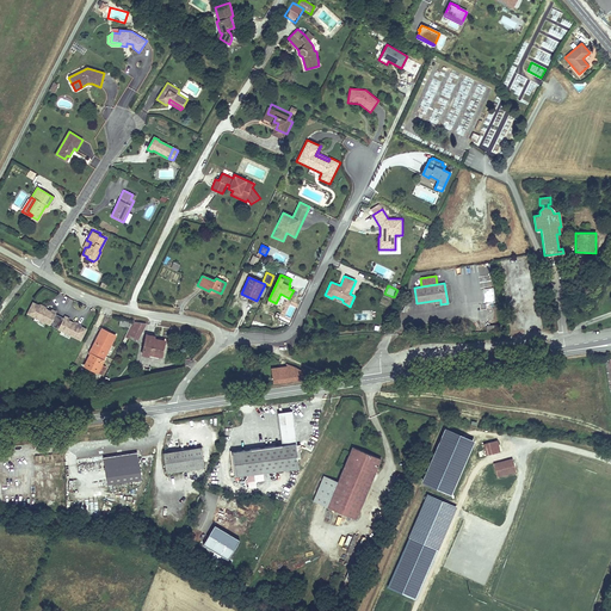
[(493,288),(483,289),(486,304),(495,303),(493,288)]
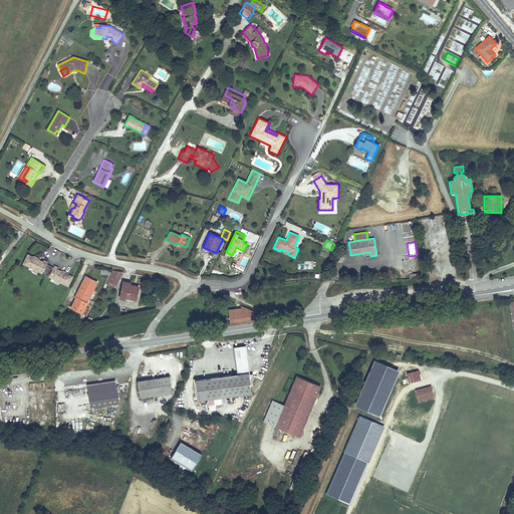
[(32,256),(27,254),(22,264),(42,274),(42,273),(48,276),(48,277),(68,287),(73,277),(68,274),(68,273),(63,270),(61,271),(57,269),(58,267),(54,265),(53,267),(47,264),(48,262),(43,260),(42,261),(39,259),(38,258),(33,255),(32,256)]
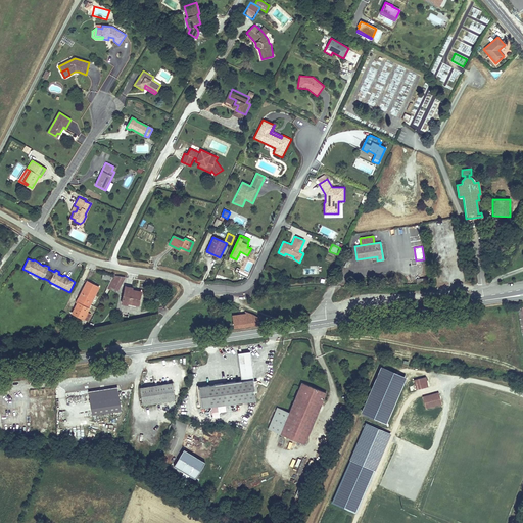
[(110,281),(106,288),(110,290),(112,288),(119,291),(126,277),(113,275),(112,276),(110,281)]
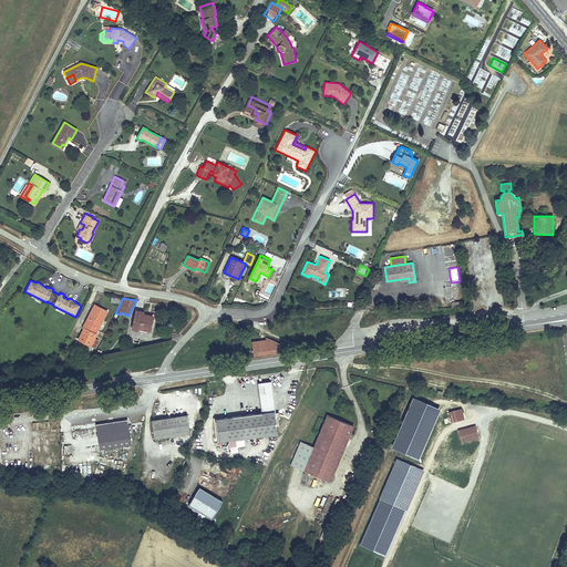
[(78,340),(91,347),(95,339),(98,333),(96,332),(107,310),(94,303),(82,327),(84,328),(78,340)]
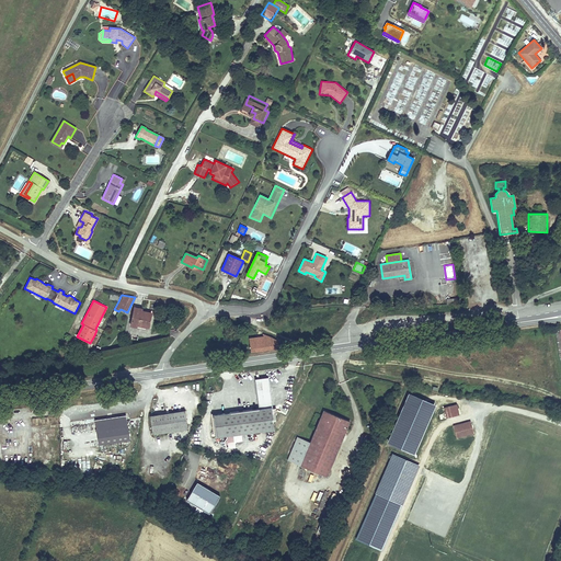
[(144,308),(134,307),(130,325),(137,328),(137,325),(149,328),(152,312),(142,310),(144,308)]
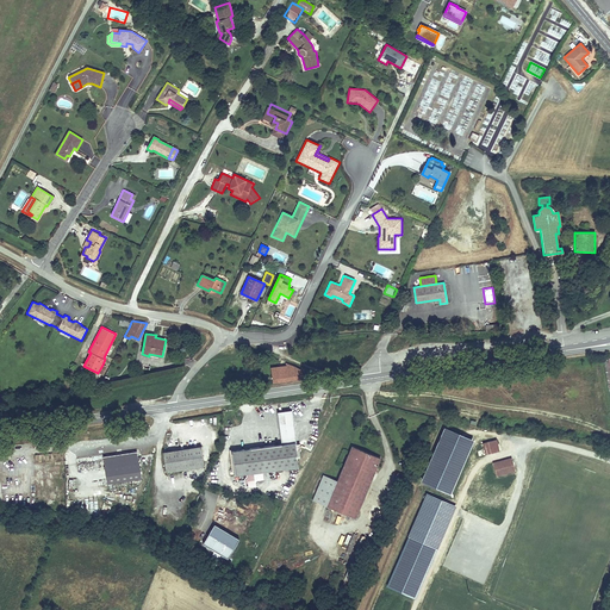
[(305,379),(305,372),(286,365),(286,366),(287,371),(288,381),(305,379)]
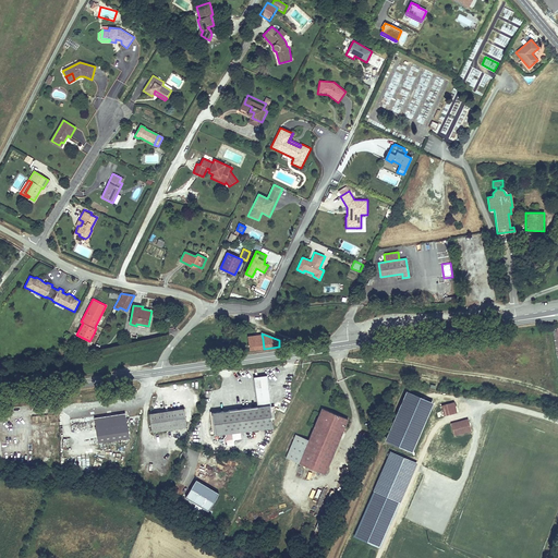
[(264,349),(263,339),(249,341),(250,351),(264,349)]
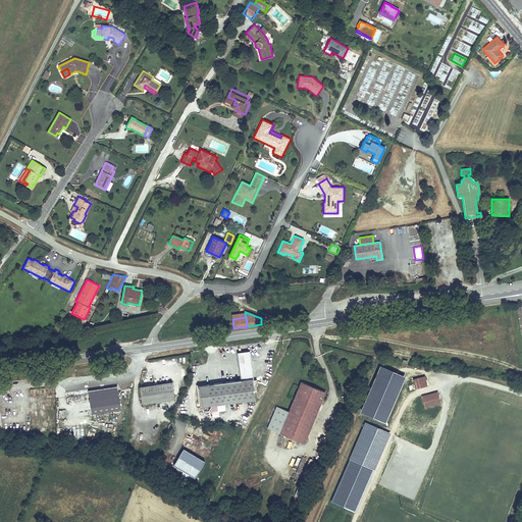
[(237,352),(241,380),(253,378),(249,351),(237,352)]
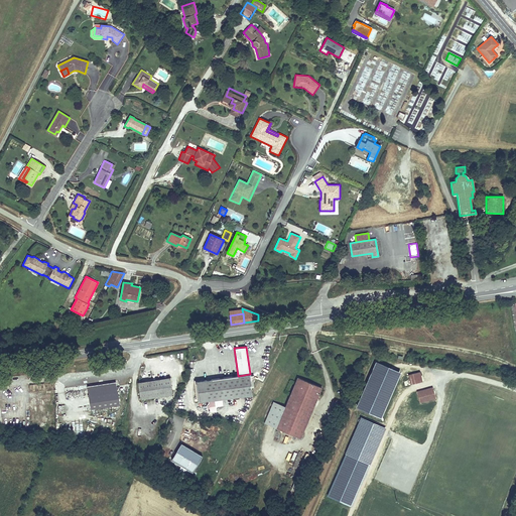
[(357,406),(382,417),(401,372),(376,361),(357,406)]
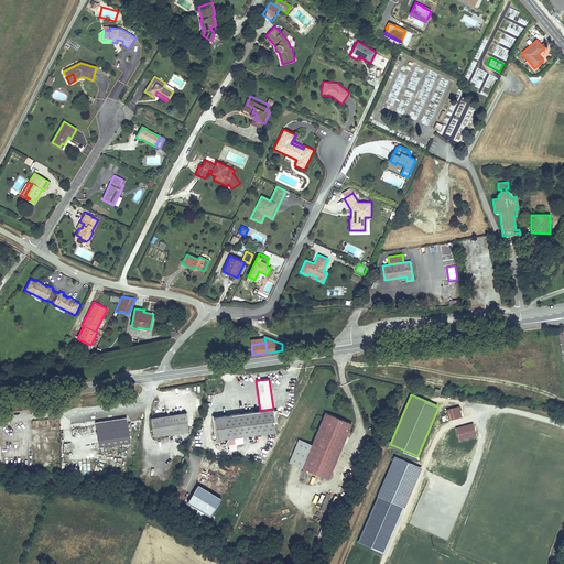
[(458,407),(446,410),(448,420),(462,416),(458,407)]
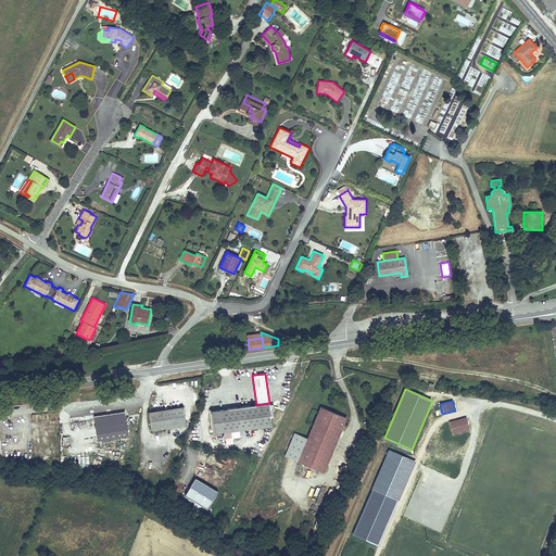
[(256,405),(210,412),(213,433),(273,426),(269,403),(256,405)]
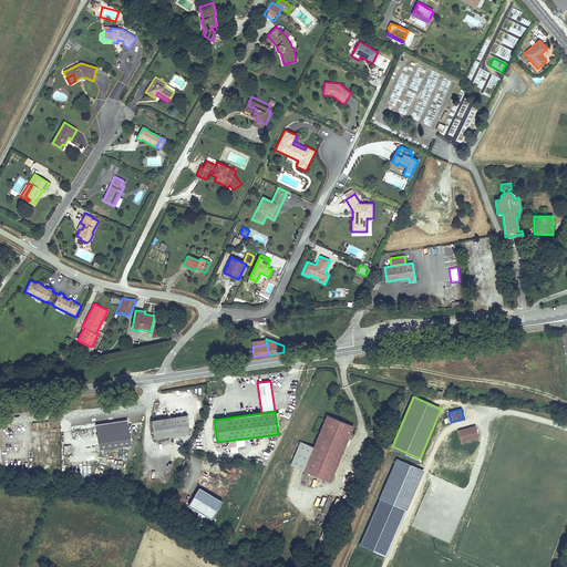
[(312,447),(302,471),(329,482),(353,426),(327,414),(312,447)]
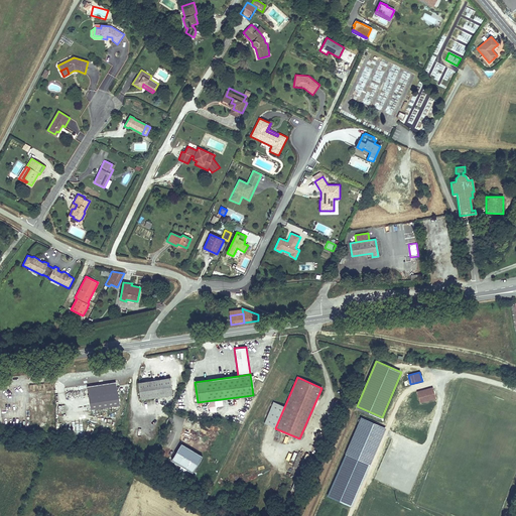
[(170,378),(138,383),(140,400),(173,394),(170,378)]
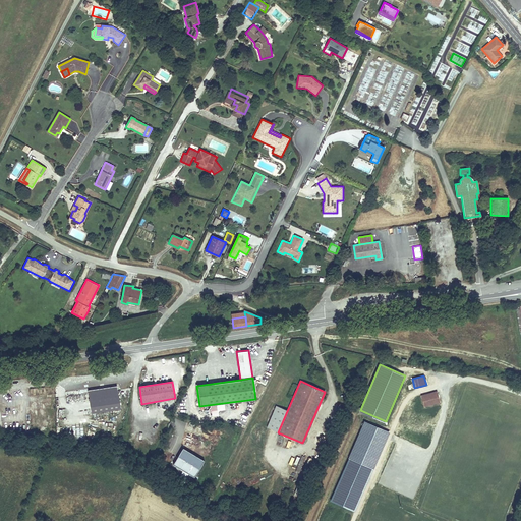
[(89,390),(92,413),(120,409),(117,386),(89,390)]
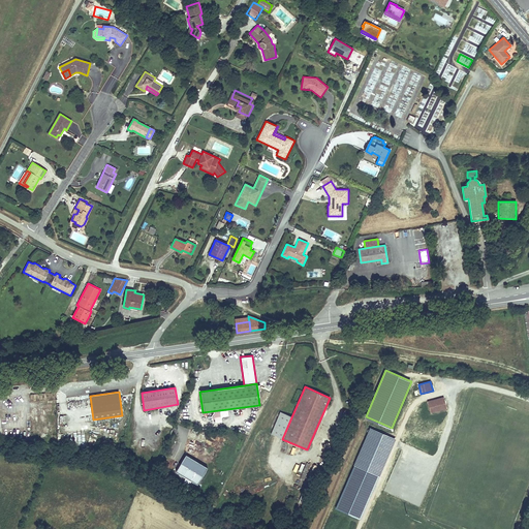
[(427,402),(430,413),(446,409),(443,398),(427,402)]
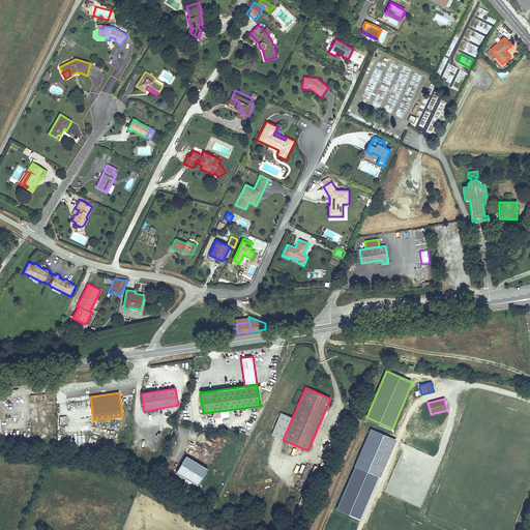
[(283,440),(292,418),(280,413),(270,435),(283,440)]
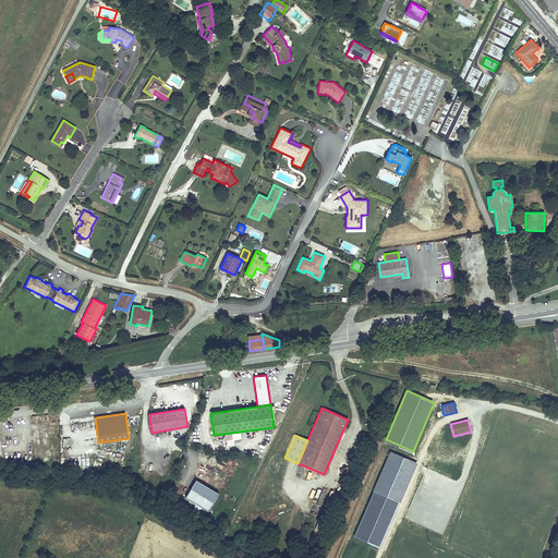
[(390,451),(371,492),(398,505),(417,464),(390,451)]
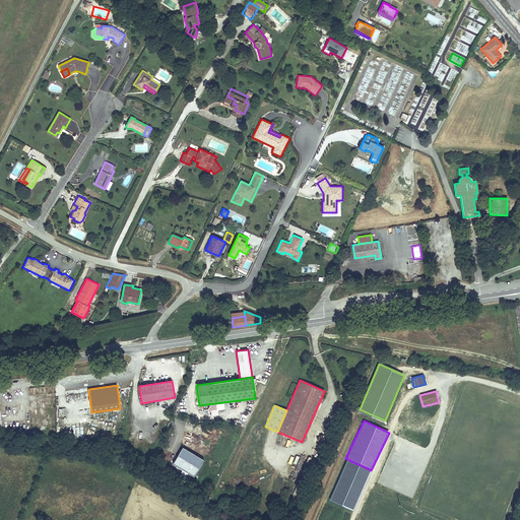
[(285,444),(291,447),(295,442),(287,439),(285,444)]
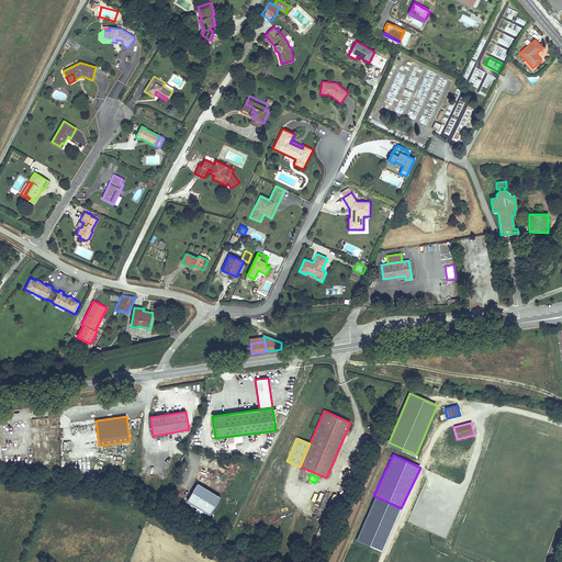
[(187,502),(210,514),(220,496),(197,483),(187,502)]
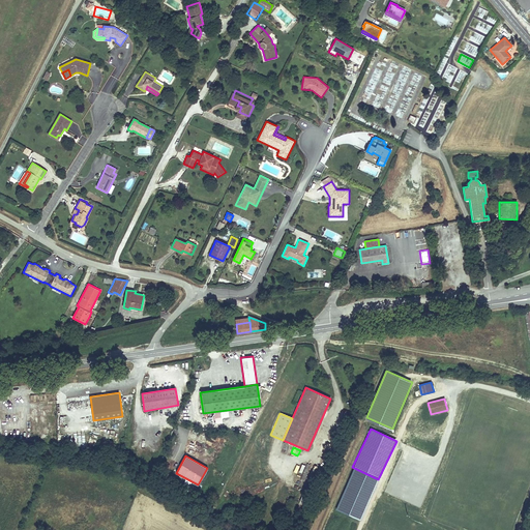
[(300,479),(303,481),(311,465),(306,463),(300,479)]
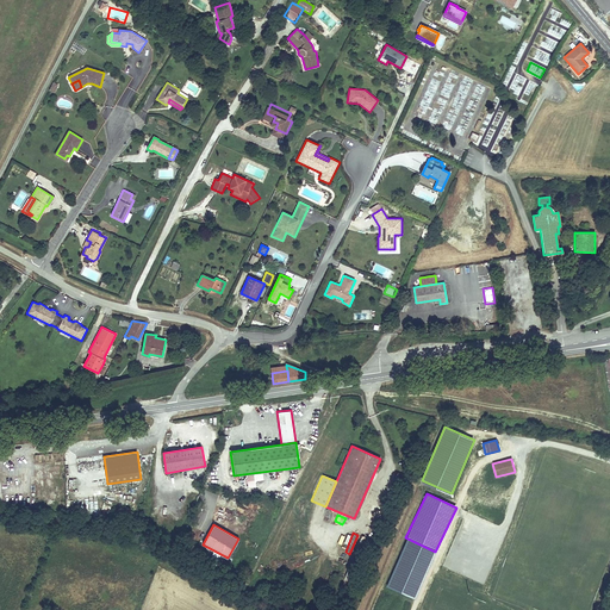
[(405,537),(386,585),(414,597),(435,552),(405,537)]
